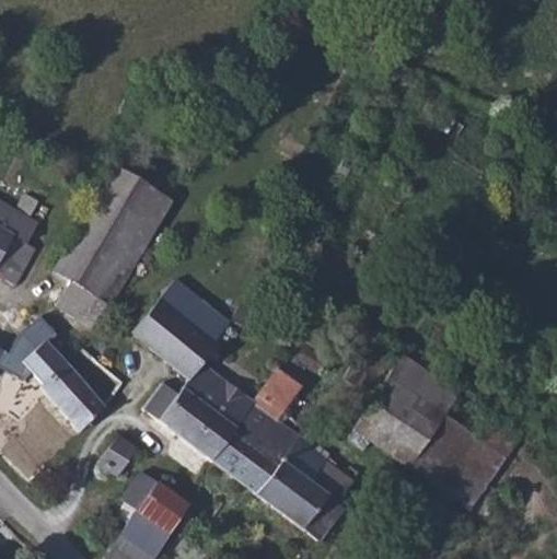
[(97,329),(172,202),(114,169),(55,271),(72,282),(58,305),(97,329)]
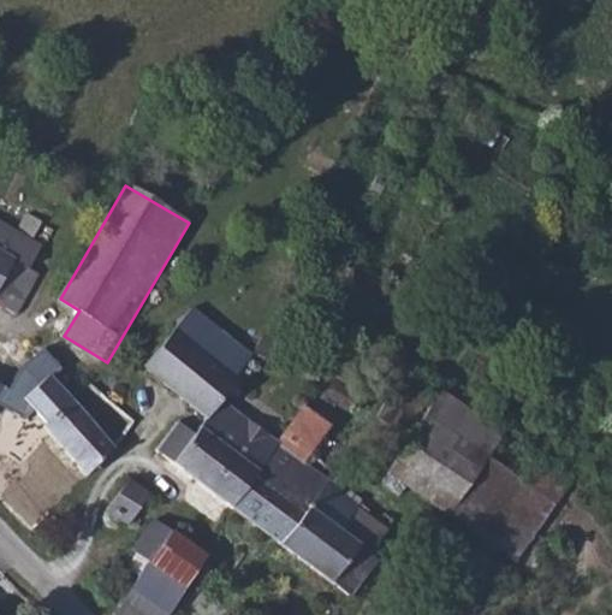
[(19,230),(0,219),(0,302),(18,313),(40,272),(30,266),(43,244),(35,240),(46,220),(30,212),(19,230)]
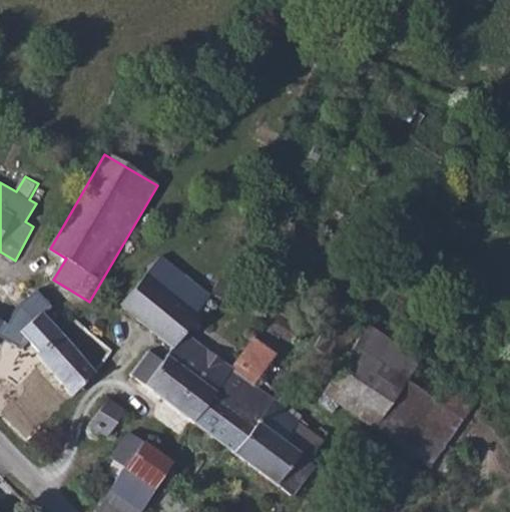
[(161,256),(145,276),(166,293),(183,273),(161,256)]
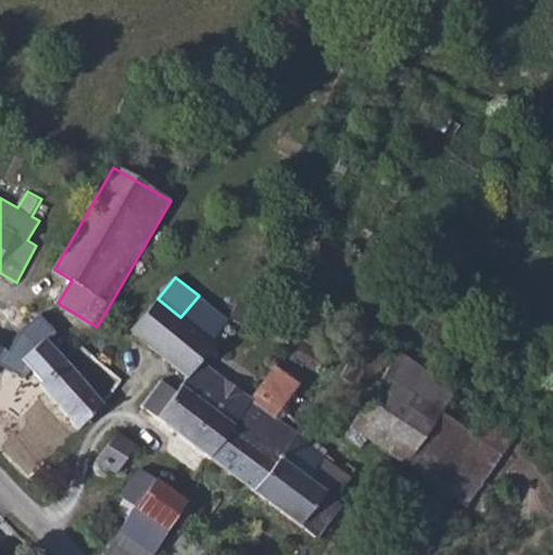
[(158,299),(133,329),(189,376),(178,391),(163,380),(143,405),(211,456),(254,399),(203,360),(215,344),(211,341),(229,320),(199,295),(180,317),(158,299)]
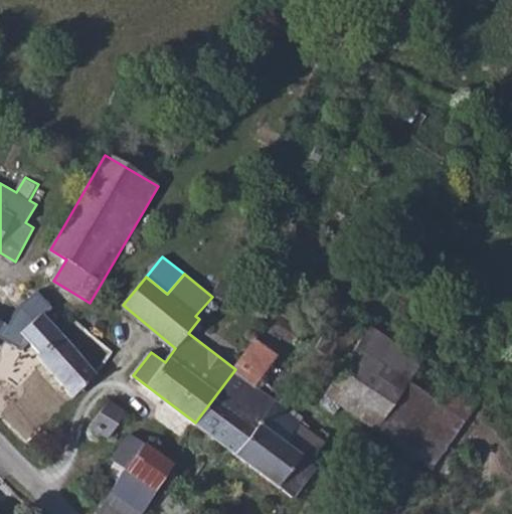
[(247,294),(222,280),(214,294),(240,308),(247,294)]
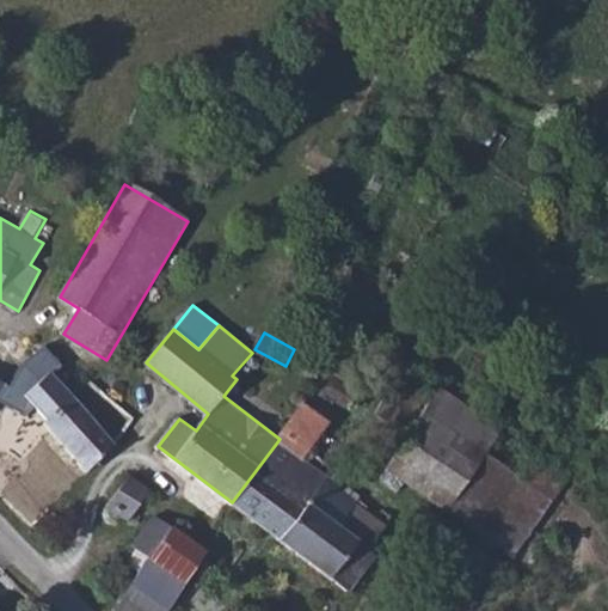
[(45,422),(88,472),(117,445),(51,372),(26,393),(49,419),(45,422)]
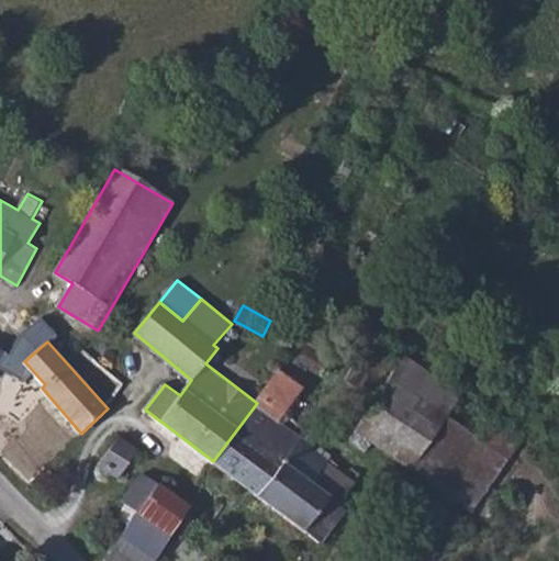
[(387,382),(377,397),(356,429),(473,509),(523,436),(500,421),(483,445),(444,418),(468,391),(406,352),(387,382)]
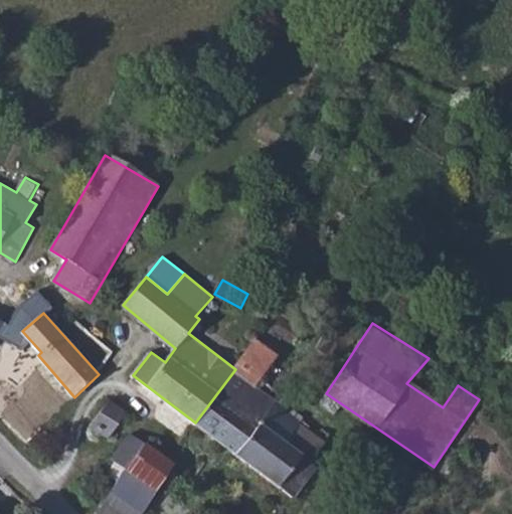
[(352,349),(358,340),(343,330),(338,340),(326,333),(318,348),(345,364),(354,350),(352,349)]
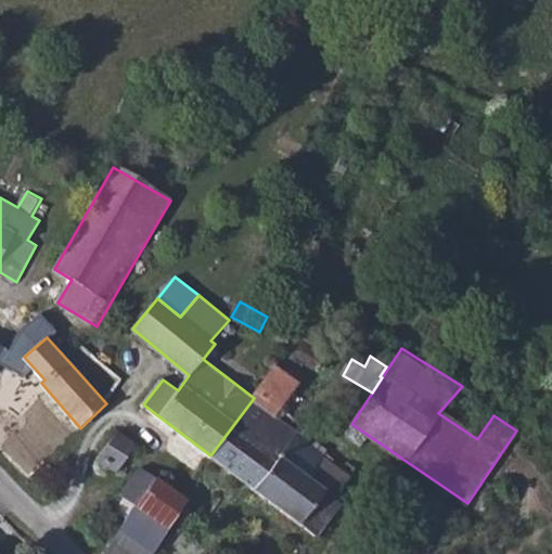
[(247,471),(261,481),(297,437),(285,428),(283,430),(269,421),(302,383),(279,365),(254,398),(210,455),(242,479),(247,471)]
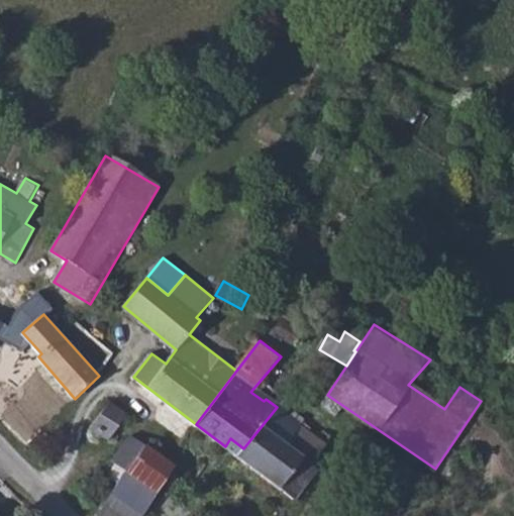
[(127,414),(110,402),(92,426),(92,427),(91,429),(90,433),(91,436),(92,438),(95,440),(98,441),(102,441),(105,439),(107,436),(110,438),(127,414)]
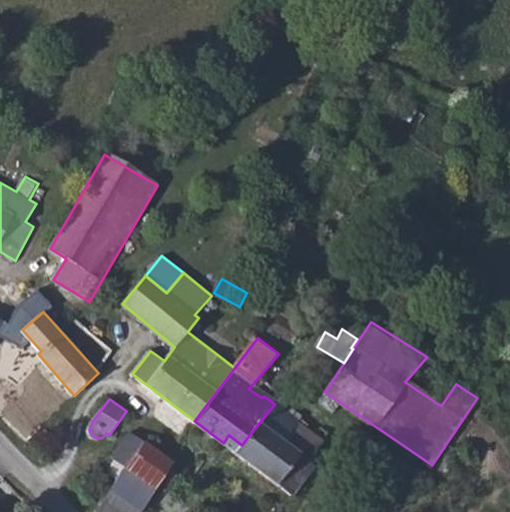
[(241,445),(235,452),(293,495),(315,465),(309,460),(325,440),(300,422),(289,414),(275,404),(241,445)]
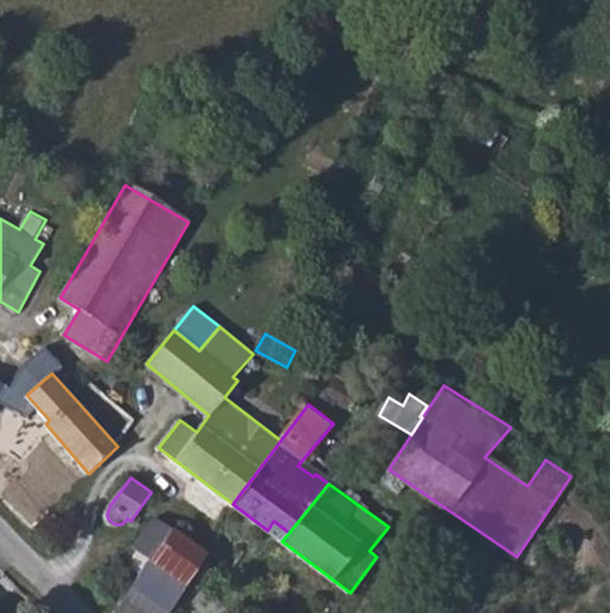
[(350,488),(345,496),(358,505),(363,498),(350,488)]
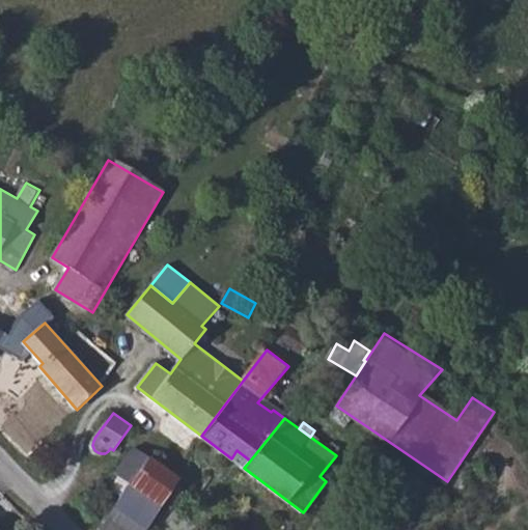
[(136,446),(116,473),(121,476),(162,505),(175,484),(164,477),(169,470),(136,446)]
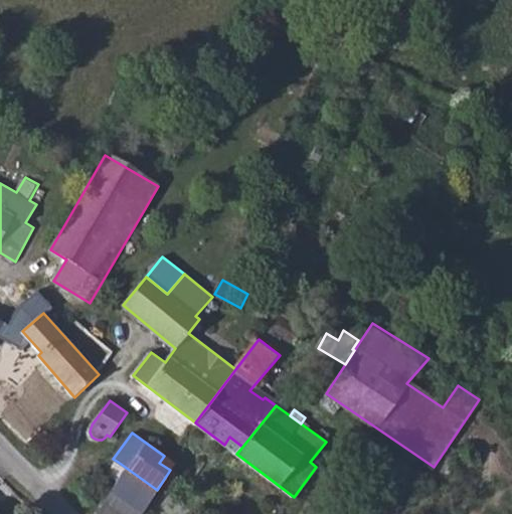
[(229,437),(224,445),(236,454),(242,447),(229,437)]
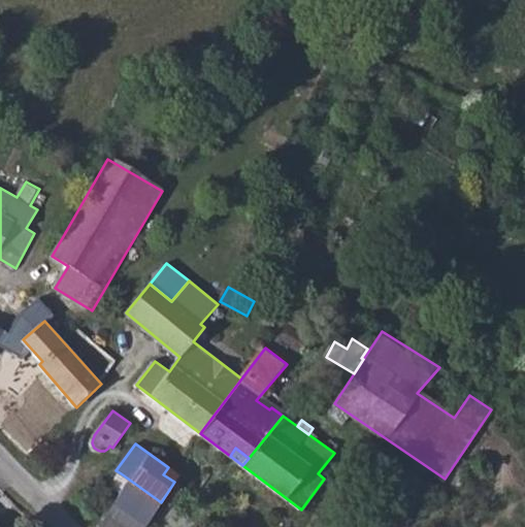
[(100,526),(101,526),(145,526),(161,502),(121,473),(112,486),(122,492),(100,526)]
